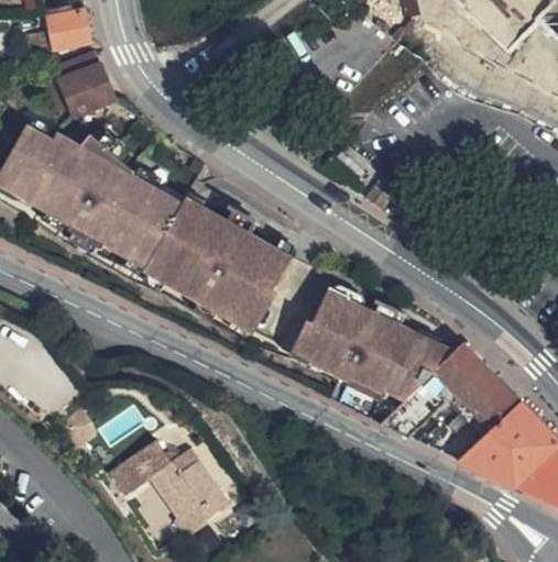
[(73,22),(36,29),(36,31),(41,61),(77,54),(73,22)]
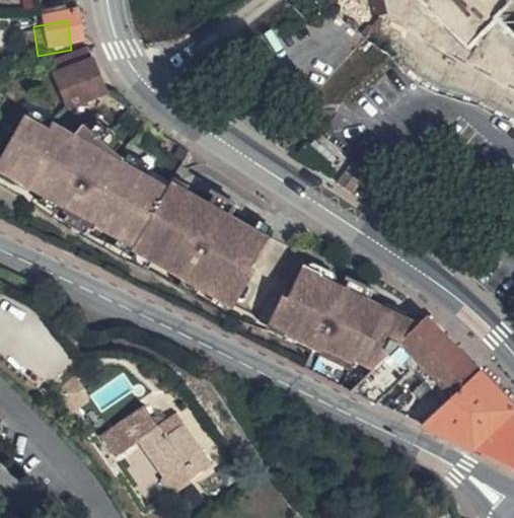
[(97,104),(82,62),(45,76),(62,120),(97,104)]
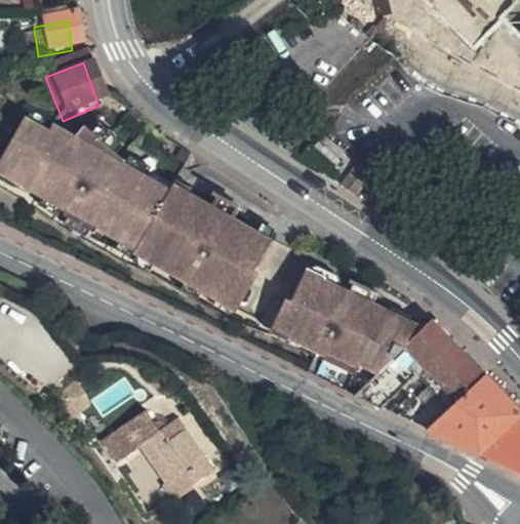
[(230,305),(269,237),(171,180),(168,186),(122,159),(123,157),(83,122),(73,132),(52,120),(48,127),(25,113),(0,155),(0,168),(64,205),(63,211),(92,229),(96,224),(133,245),(132,248),(230,305)]
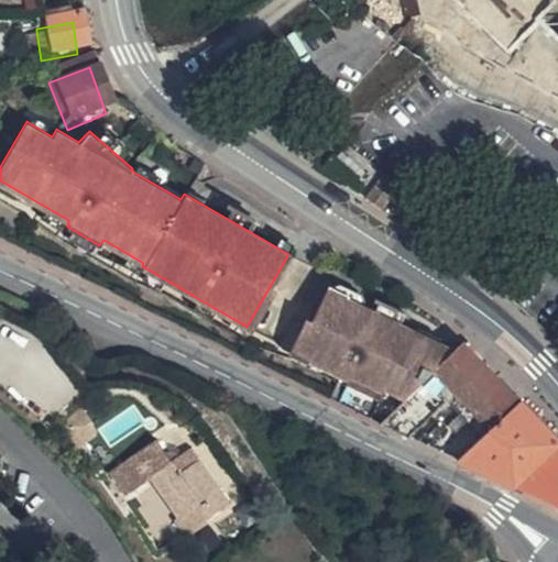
[(406,398),(452,354),(347,300),(348,297),(328,287),(296,354),(349,379),(346,386),(379,401),(384,388),(406,398)]
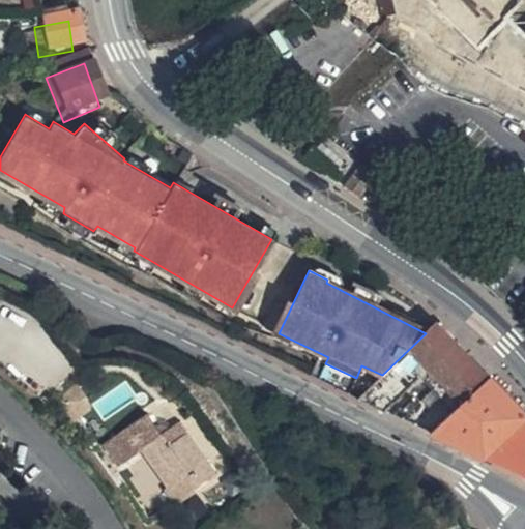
[(429,372),(460,406),(486,382),(433,326),(426,333),(382,375),(357,399),(383,411),(429,372)]
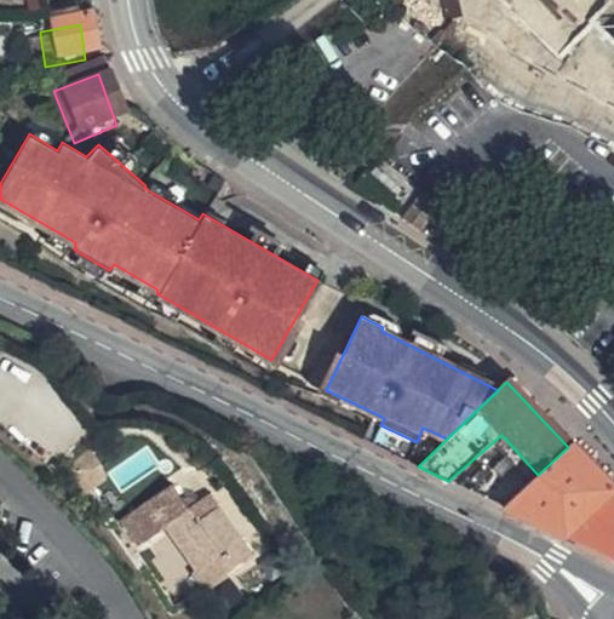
[(613,496),(568,447),(538,475),(503,508),(613,562),(613,496)]
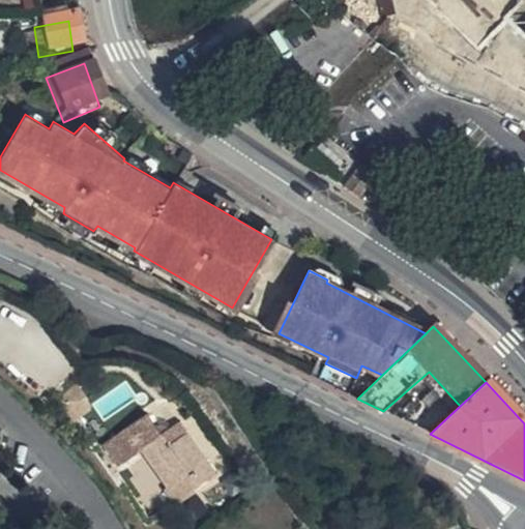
[(193,489),(213,474),(180,423),(170,431),(168,429),(166,427),(162,425),(158,425),(156,427),(147,413),(104,443),(118,466),(143,449),(169,488),(170,487),(177,495),(191,487),(193,489)]
